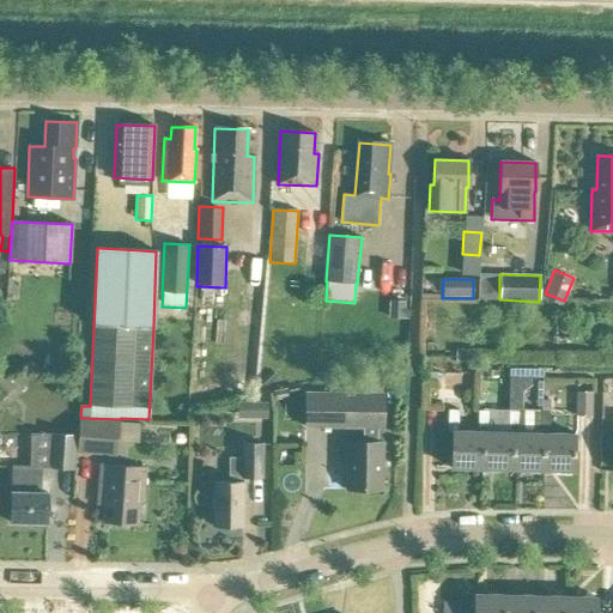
[(405,302),(388,302),(388,319),(404,319),(405,302)]
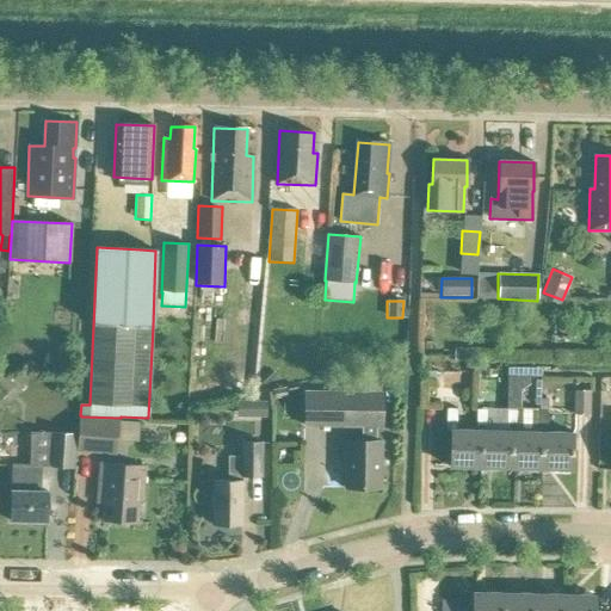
[(482,347),(454,347),(454,360),(482,360),(482,347)]
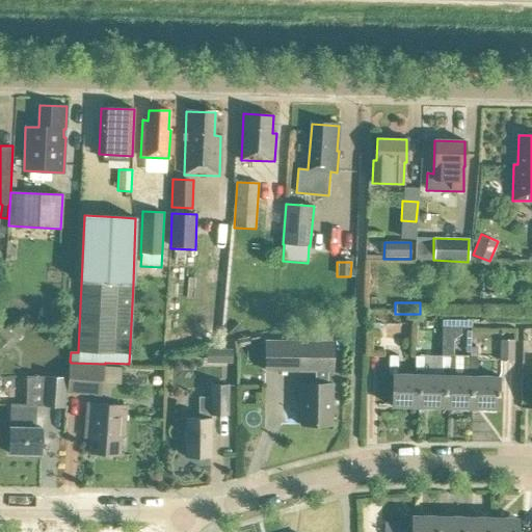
[(293,320),(309,319),(309,306),(293,306),(293,320)]
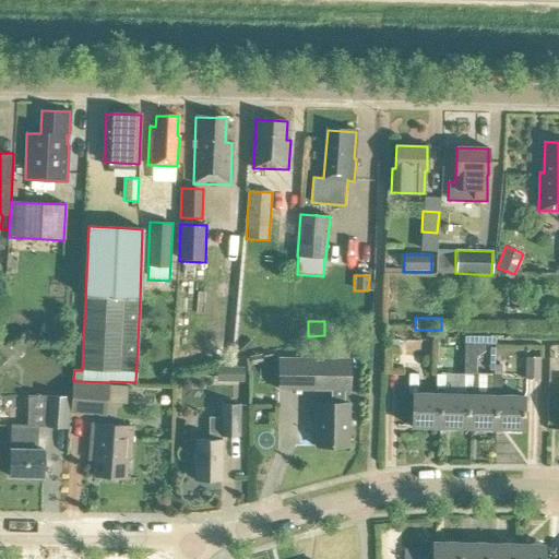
[(2,344),(0,346),(0,365),(12,355),(2,344)]
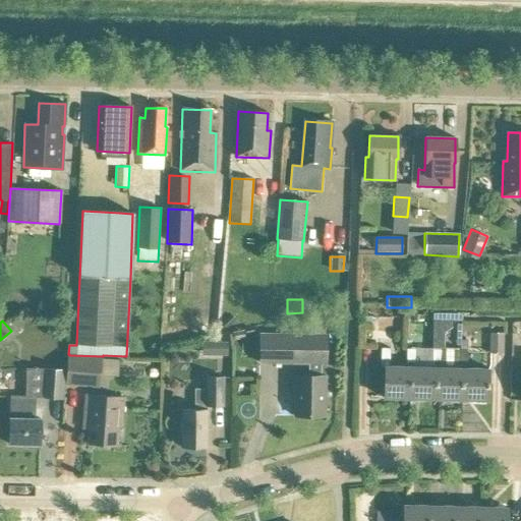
[(327,334),(258,333),(258,364),(308,364),(308,375),(321,375),(321,365),(326,365),(327,334)]
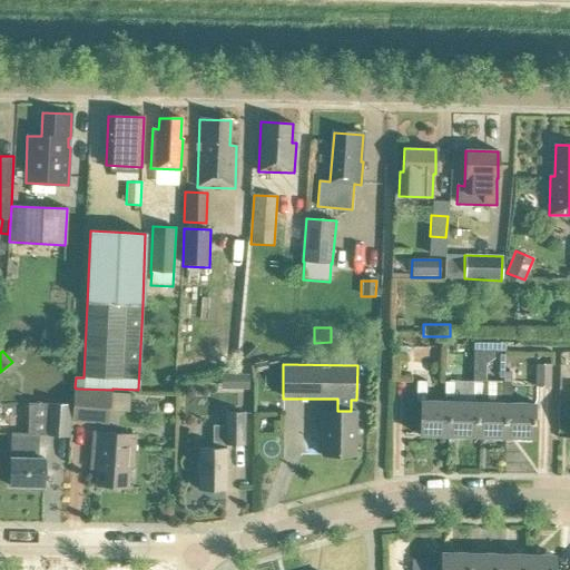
[(534,386),(551,386),(551,364),(536,364),(534,386)]
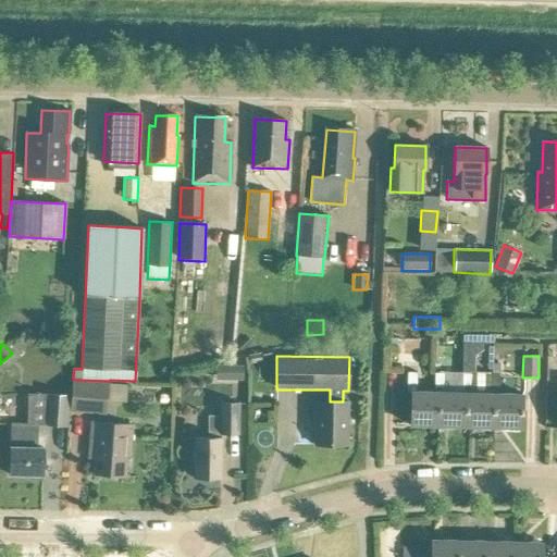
[(243,380),(243,364),(217,364),(217,380),(243,380)]
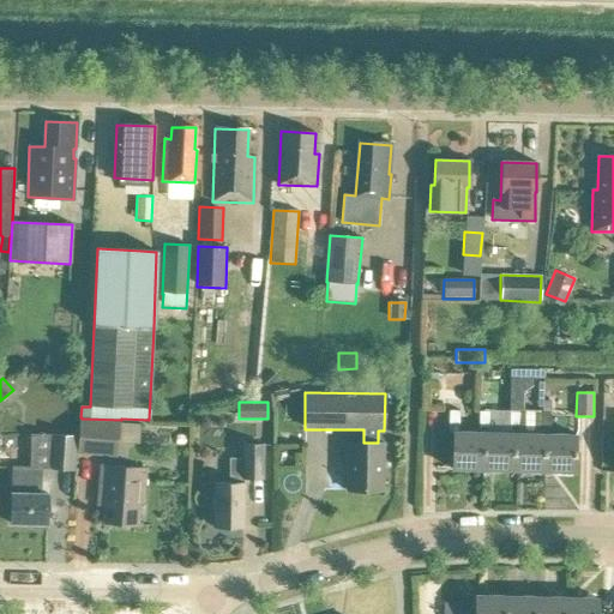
[(477,433),(458,432),(459,410),(449,410),(447,433),(452,433),(451,469),(483,470),(483,433),(477,433)]
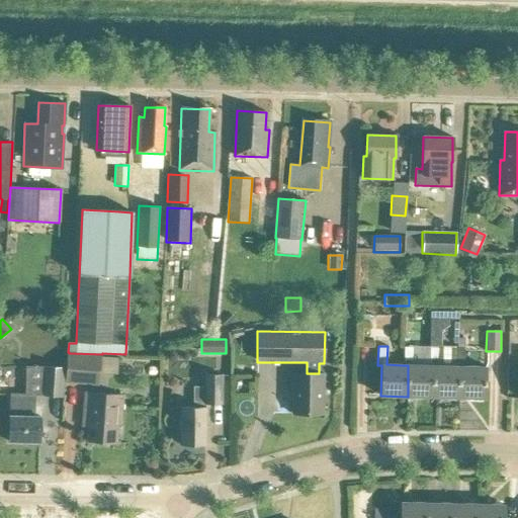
[(429,365),(413,365),(413,347),(404,347),(403,365),(408,365),(408,397),(433,397),(433,365),(429,365)]
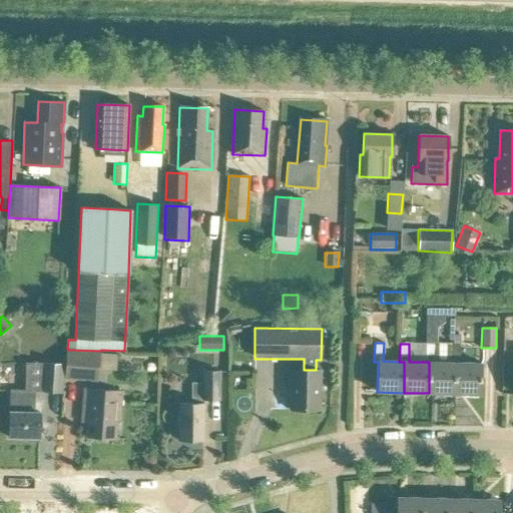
[(425,344),(425,362),(429,362),(429,393),(454,394),(454,363),(450,363),(434,363),(434,345),(425,344)]
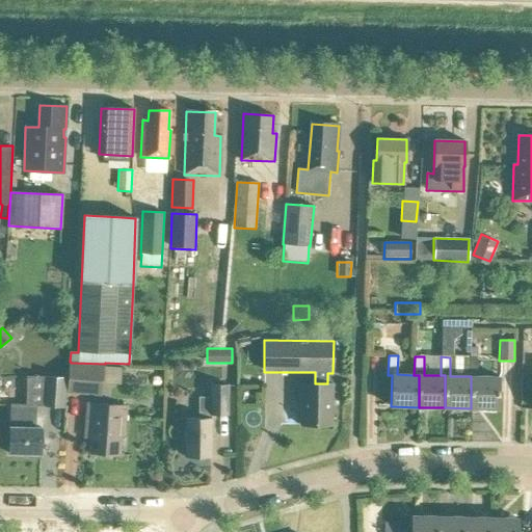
[(498,377),(476,376),(476,357),(467,357),(467,376),(471,376),(471,408),(498,409),(498,377)]
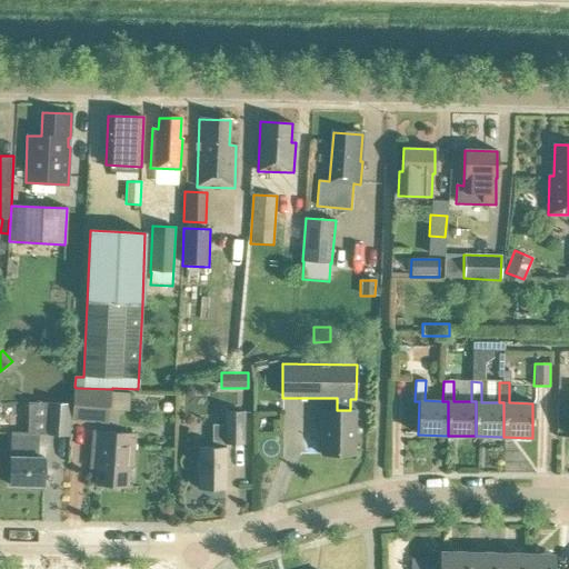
[(112,389),(76,388),(72,421),(109,425),(112,389)]
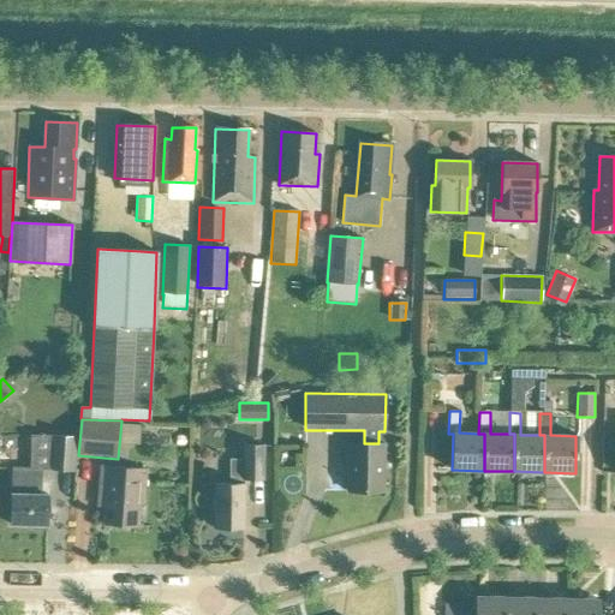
[(52,434),(49,470),(73,471),(77,436),(52,434)]
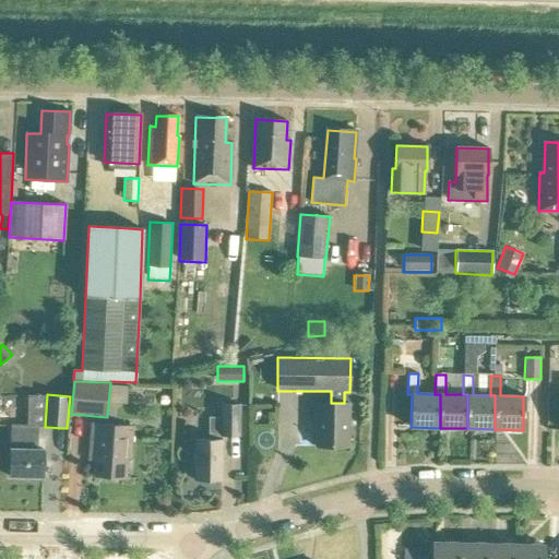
[(331,403),(316,403),(316,447),(348,447),(348,403),(344,403),(331,403)]
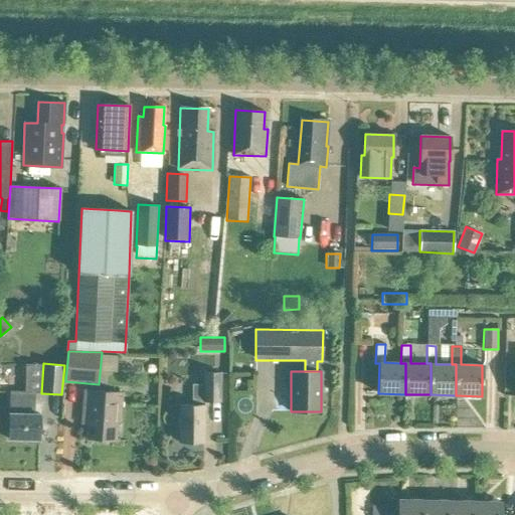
[(192,405),(203,405),(204,403),(221,403),(222,373),(203,373),(203,385),(192,385),(192,405)]
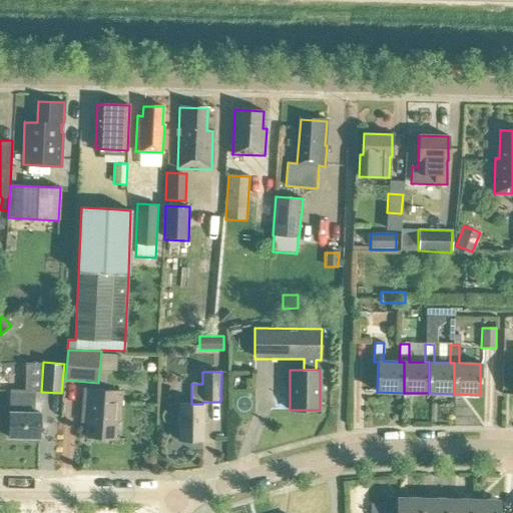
[(121,392),(89,390),(83,389),(81,414),(87,415),(85,437),(114,439),(116,420),(119,420),(121,392)]
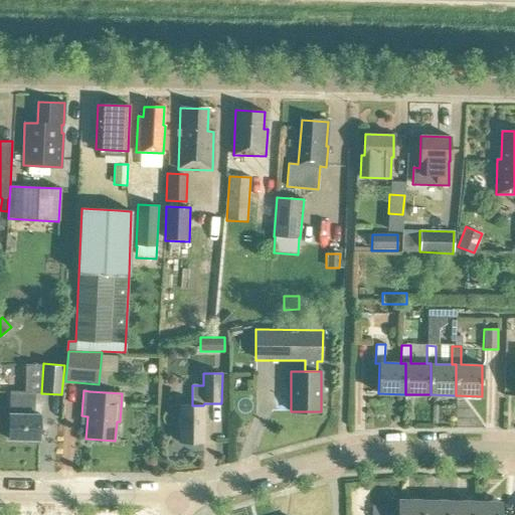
[(8,440),(39,440),(39,414),(24,414),(25,406),(33,406),(34,392),(10,391),(9,413),(8,440)]
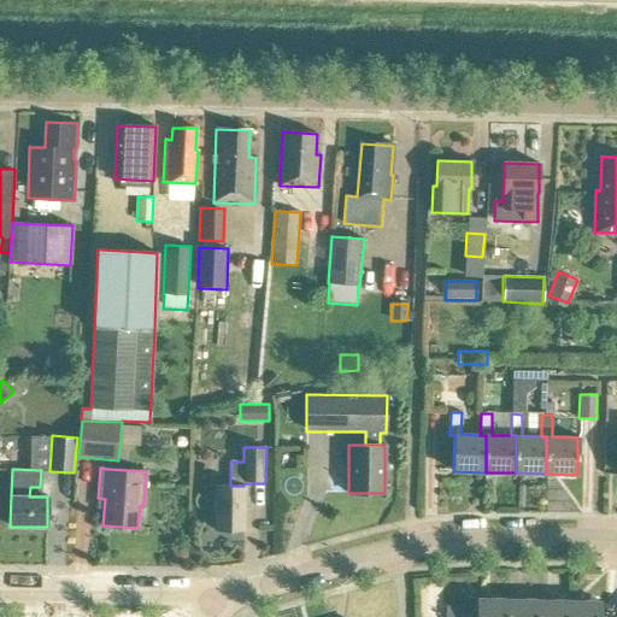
[(244,486),(230,486),(215,485),(215,530),(244,530),(244,486)]
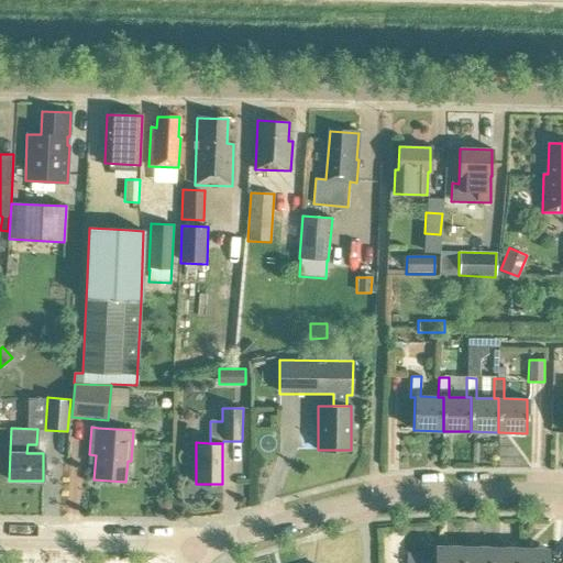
[(462,562),(463,547),(435,545),(434,562),(462,562)]
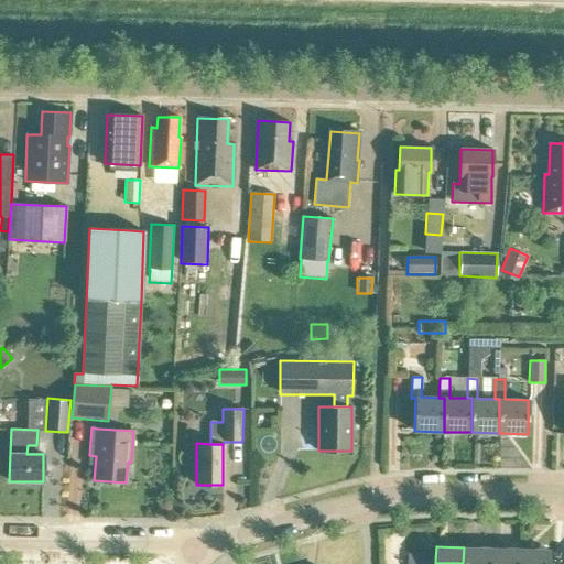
[(463,563),(490,563),(491,548),(464,548),(463,563)]
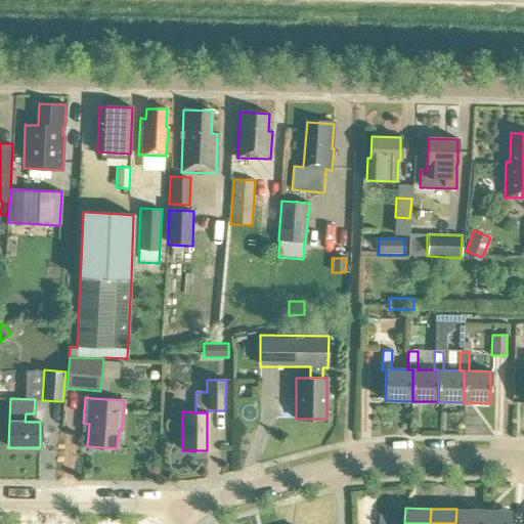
[(455,523),(481,523),(482,510),(456,509),(455,523)]
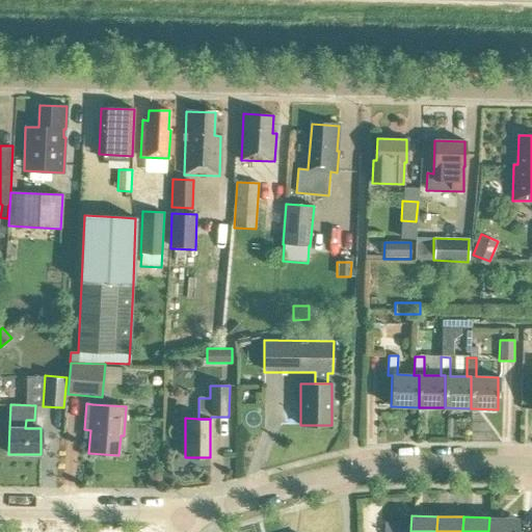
[(488,531),(516,531),(517,519),(489,517),(488,531)]
